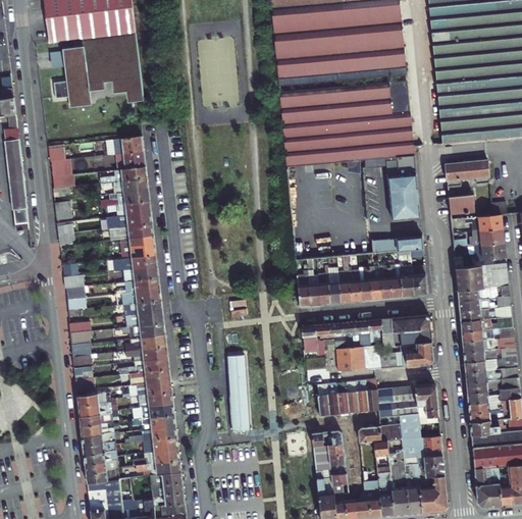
[(73,40),(136,33),(131,0),(42,0),(48,43),(73,40)]
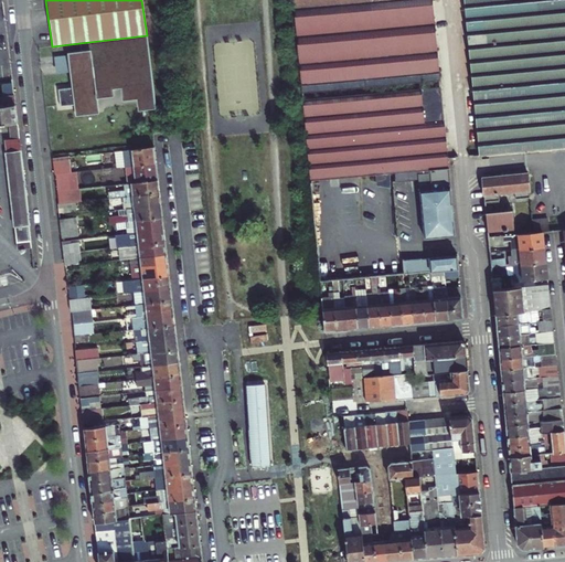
[(455,235),(430,0),(288,0),(291,52),(305,181),(395,172),(417,170),(418,180),(424,239),(455,235)]
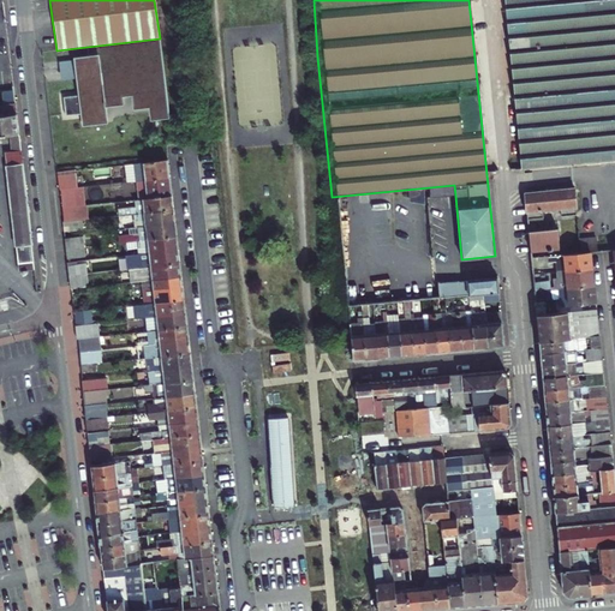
[(506,0),(523,169),(614,160),(614,0),(506,0)]
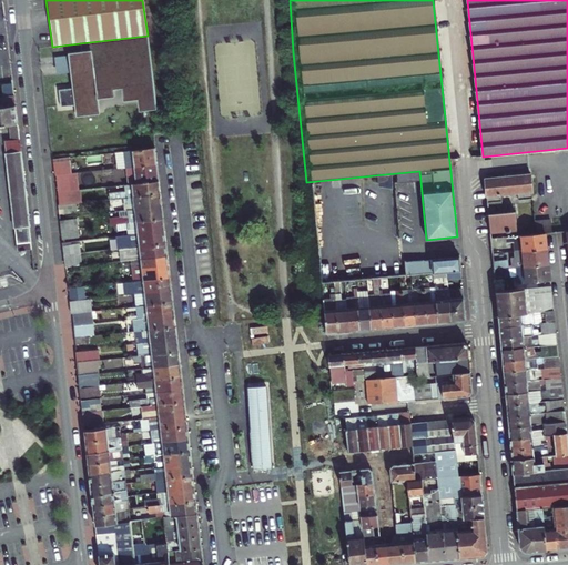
[(155,103),(148,36),(80,43),(81,57),(72,58),(69,56),(53,58),(56,74),(72,72),(74,88),(58,90),(60,108),(75,106),(78,117),(98,114),(95,94),(110,92),(110,84),(123,83),(124,96),(139,94),(140,106),(155,103)]
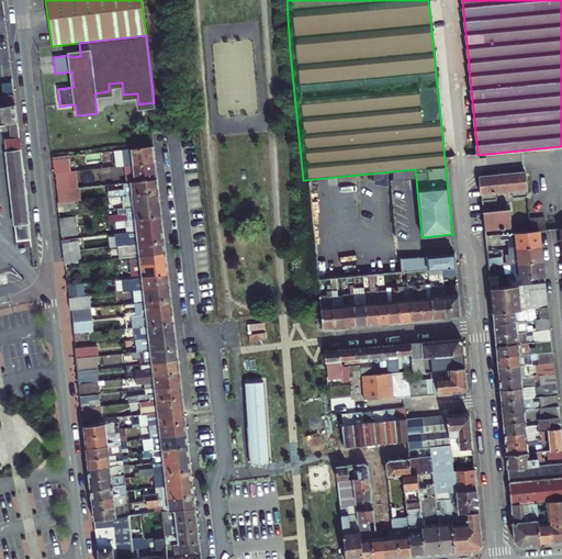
[(0,81),(2,94),(12,93),(10,80),(0,81)]
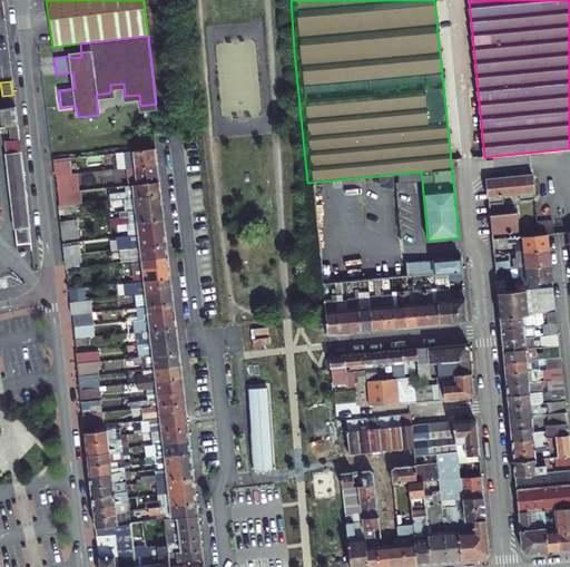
[(15,244),(29,242),(22,186),(12,95),(2,96),(0,96),(0,125),(7,125),(10,153),(3,154),(15,244)]
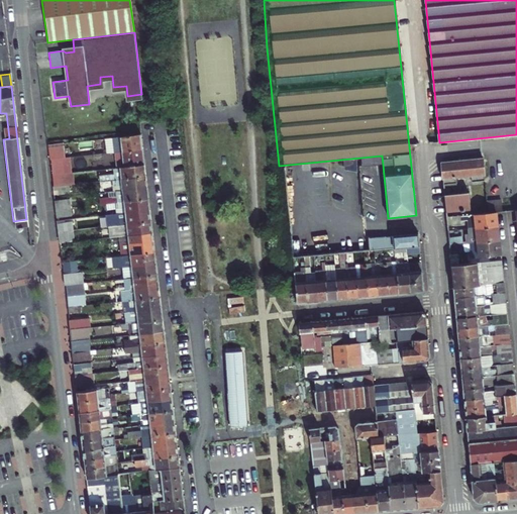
[(113,137),(114,153),(142,149),(140,134),(113,137)]
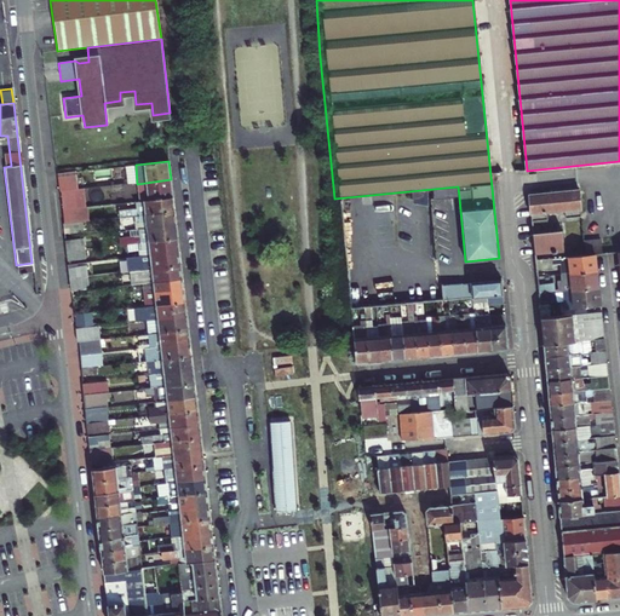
[(128,184),(137,184),(136,165),(127,166),(128,184)]
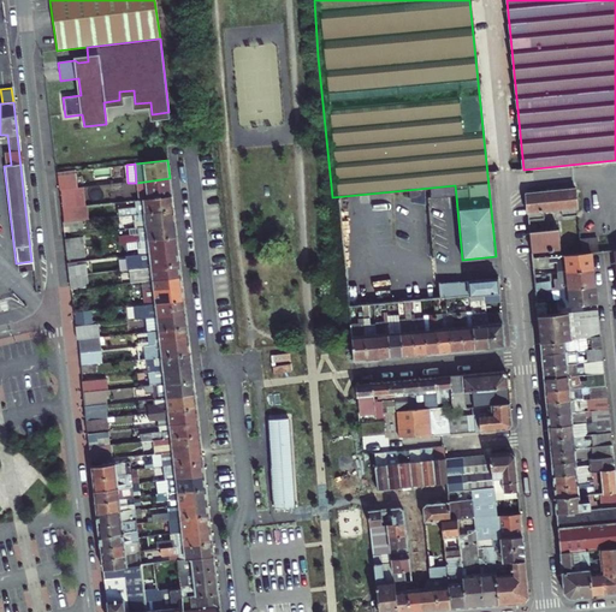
[(55,173),(57,191),(59,191),(75,190),(73,172),(55,173)]
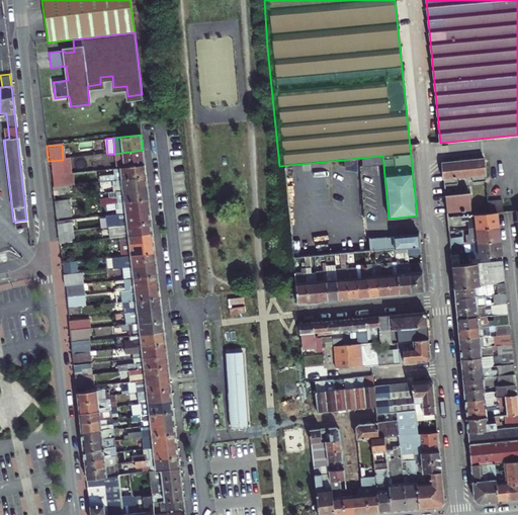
[(114,154),(116,168),(145,164),(143,150),(114,154)]
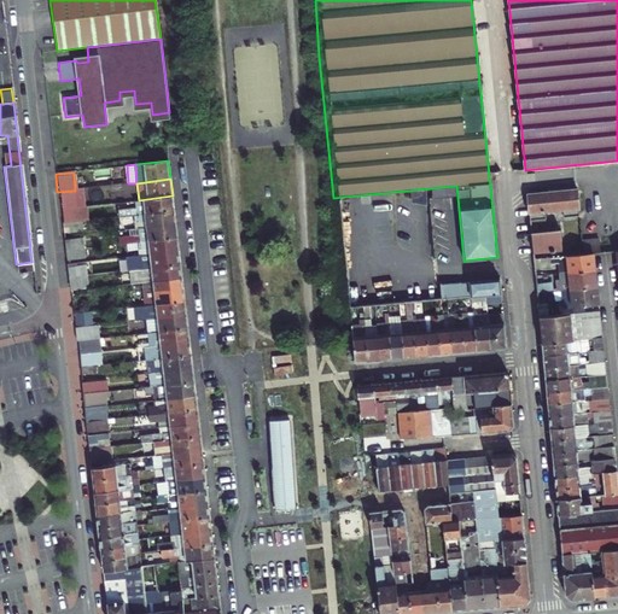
[(456,186),(432,188),(433,199),(458,197),(456,186)]
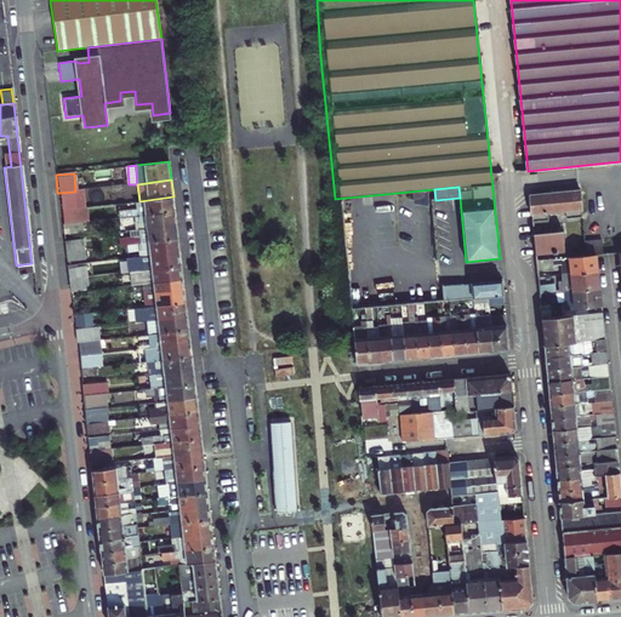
[(580,189),(530,194),(533,222),(548,220),(547,212),(567,211),(567,218),(582,216),(580,189)]
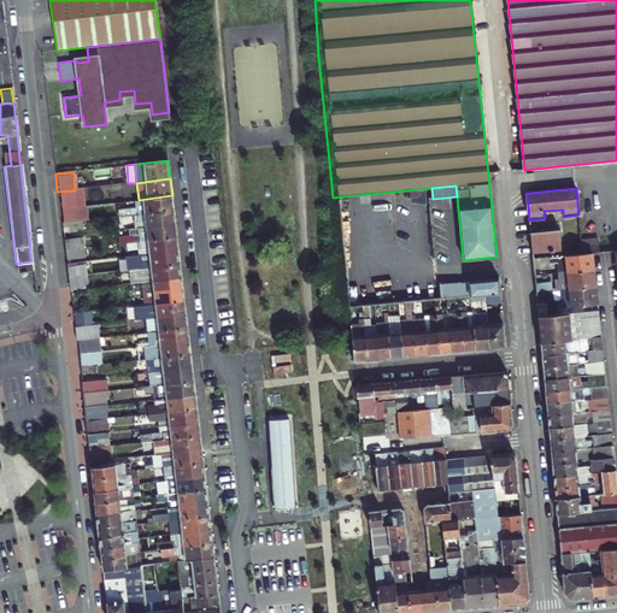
[(59,192),(60,208),(83,206),(81,189),(75,190),(59,192)]
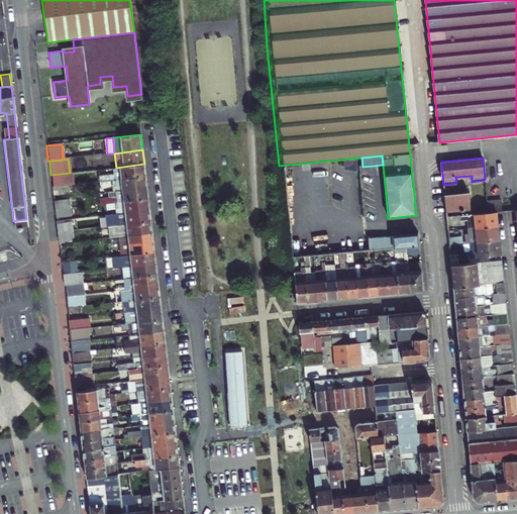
[(110,168),(112,180),(145,176),(144,164),(116,168),(110,168)]
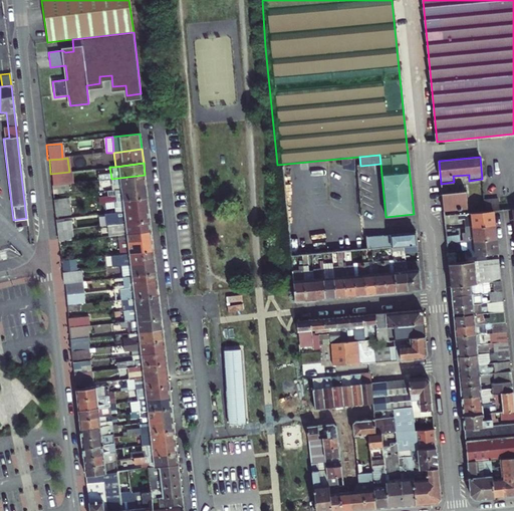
[(50,174),(52,186),(66,184),(72,184),(70,172),(69,172),(50,174)]
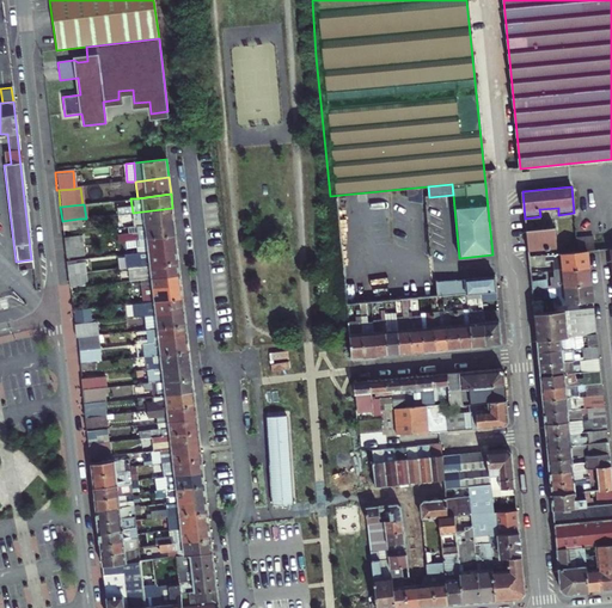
[(144,219),(145,223),(173,220),(172,208),(133,213),(134,220),(144,219)]
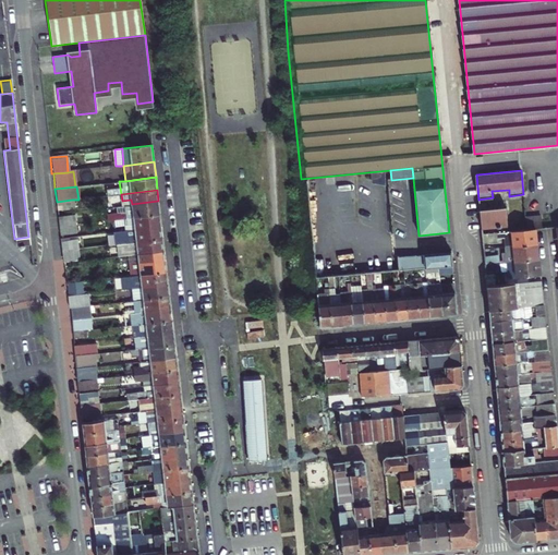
[(56,202),(57,212),(73,209),(72,200),(57,202),(56,202)]
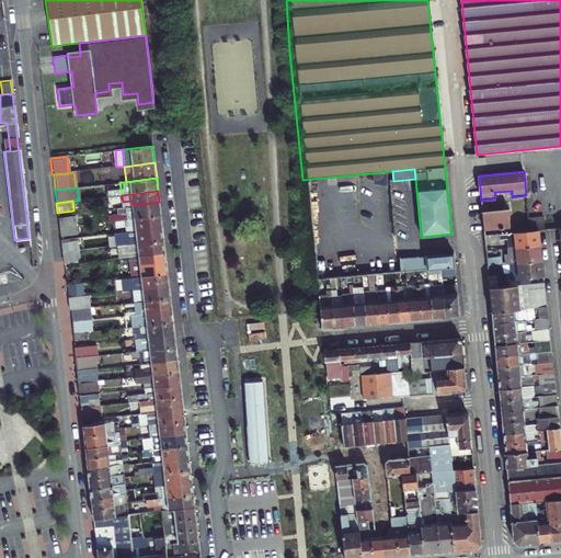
[(124,214),(125,219),(161,215),(159,202),(133,205),(133,213),(124,214)]
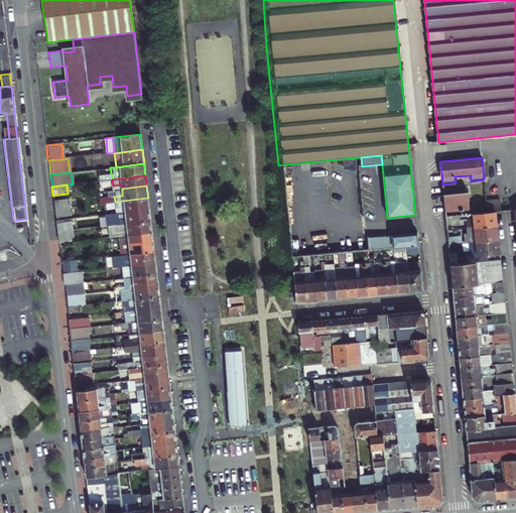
[(445,211),(459,210),(460,212),(464,211),(464,209),(469,209),(468,191),(449,194),(449,187),(442,187),(445,211)]
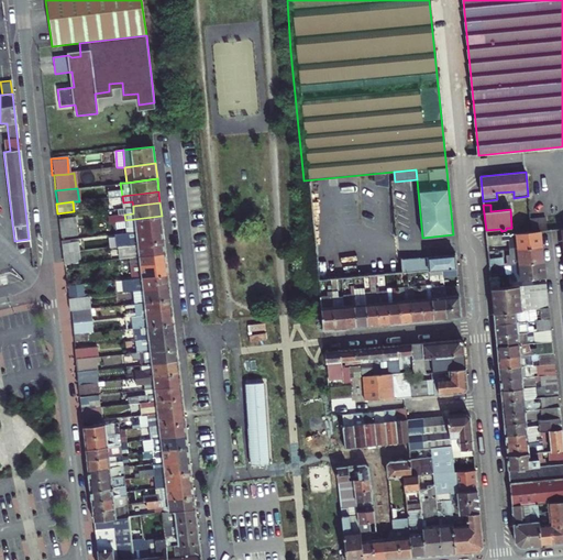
[(135,224),(136,231),(163,228),(162,216),(125,220),(125,227),(135,224)]
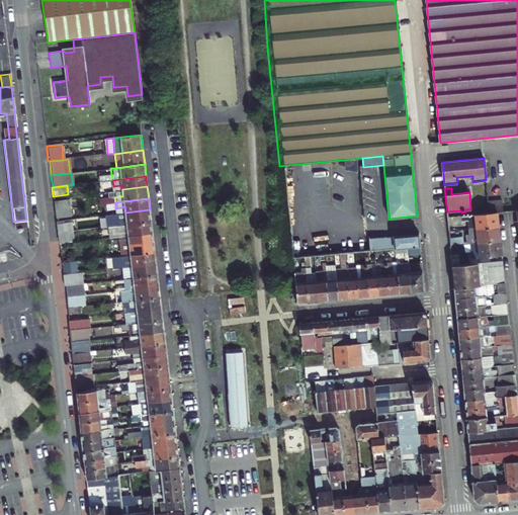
[(53,202),(54,210),(69,208),(68,200),(53,202)]
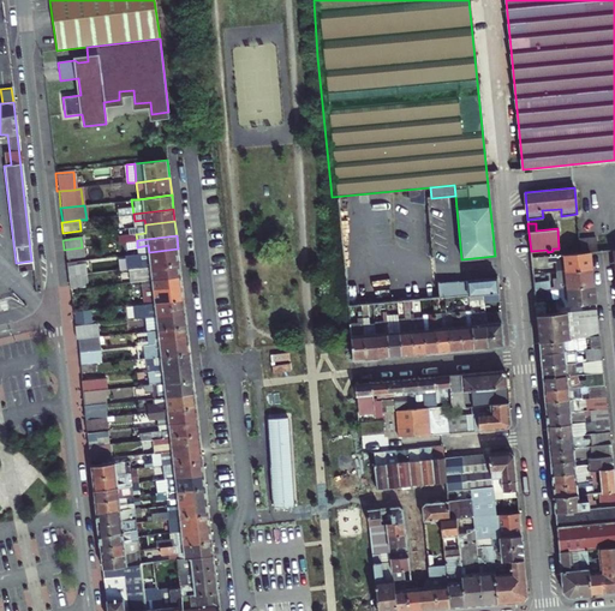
[(82,257),(82,247),(64,250),(65,259),(82,257)]
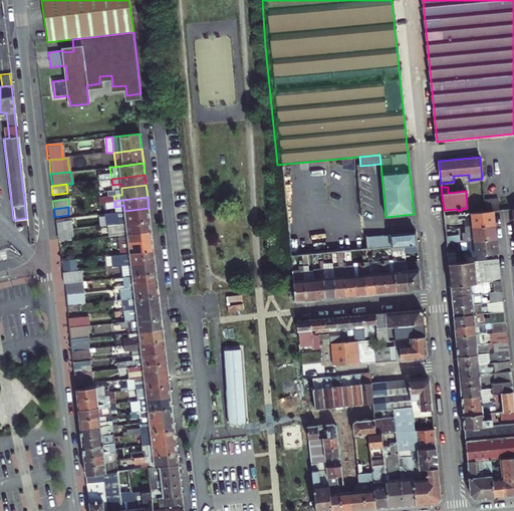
[(106,213),(107,224),(116,223),(150,219),(149,208),(124,211),(106,213)]
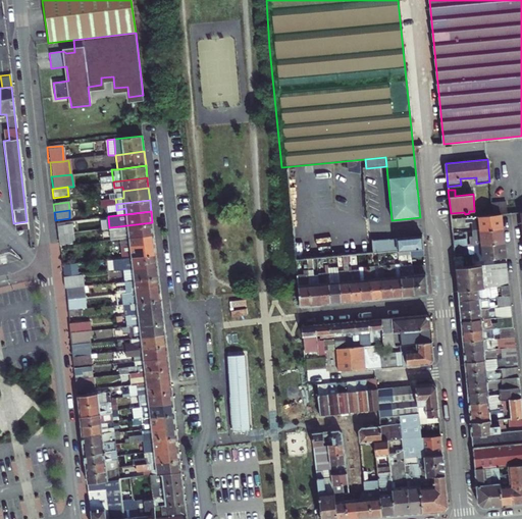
[(478,221),(479,230),(502,228),(501,214),(471,216),(472,221),(478,221)]
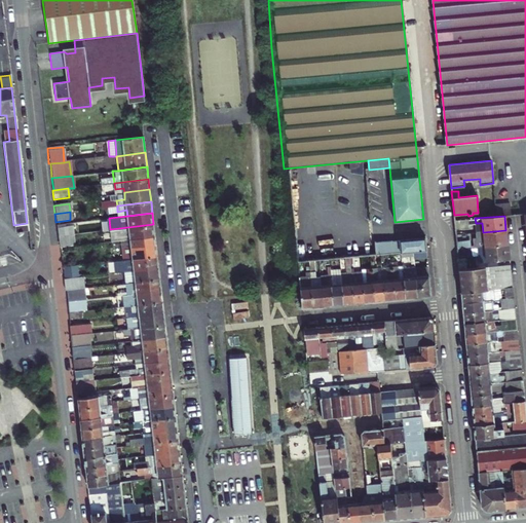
[(119,228),(121,240),(155,236),(154,228),(153,224),(119,228)]
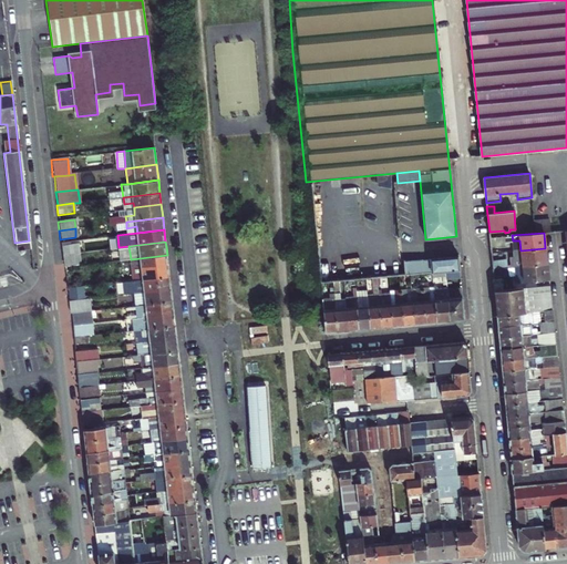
[(61,244),(62,255),(79,253),(78,243),(61,244)]
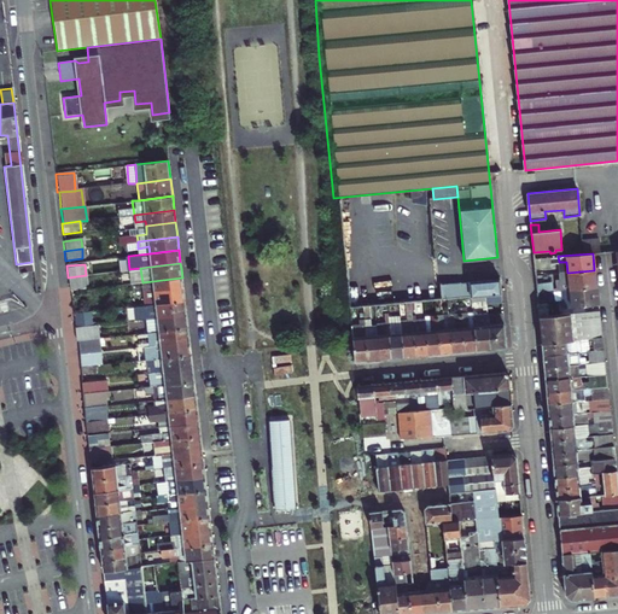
[(569,279),(570,291),(596,288),(594,270),(567,273),(560,274),(560,280),(569,279)]
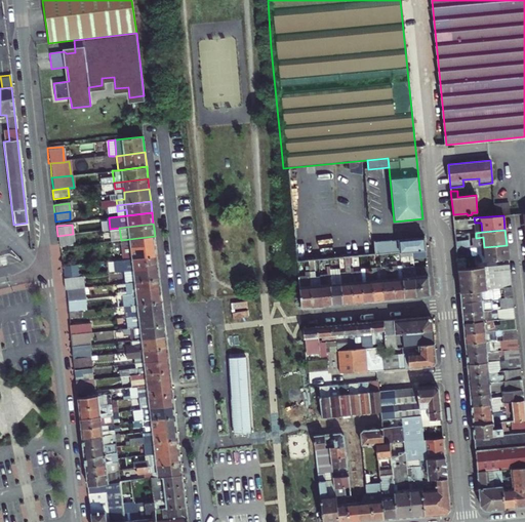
[(57,236),(58,248),(74,246),(73,234),(57,236)]
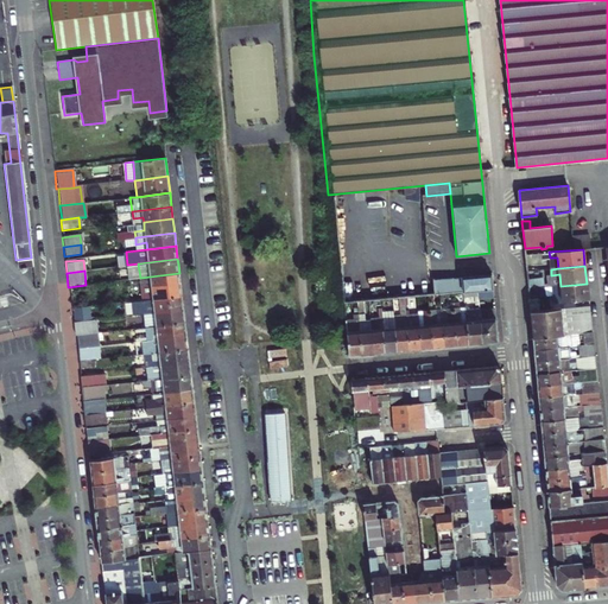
[(140,278),(141,287),(181,283),(179,273),(140,278)]
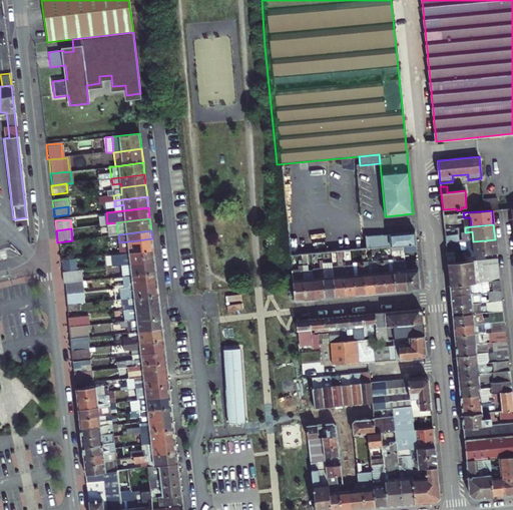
[(368,249),(403,246),(416,245),(415,231),(366,236),(368,249)]
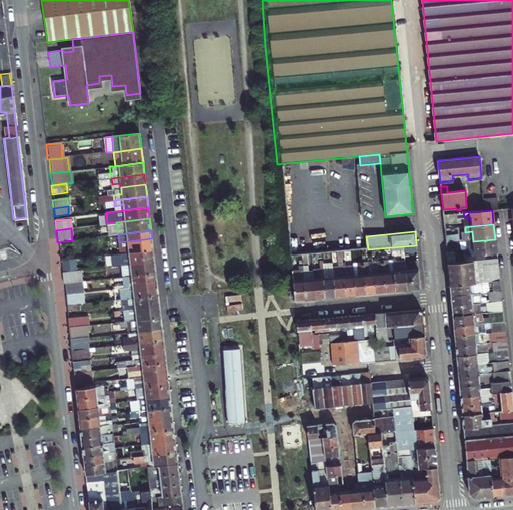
[(119,242),(120,253),(153,249),(152,238),(119,242)]
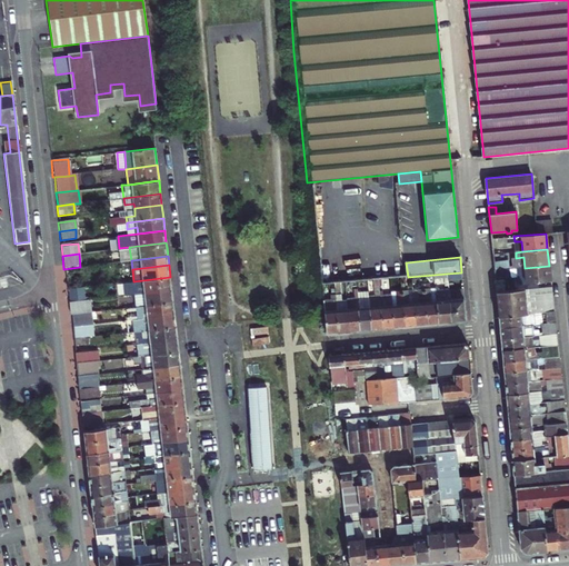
[(549,266),(525,268),(518,268),(518,274),(525,272),(526,284),(550,281),(549,266)]
